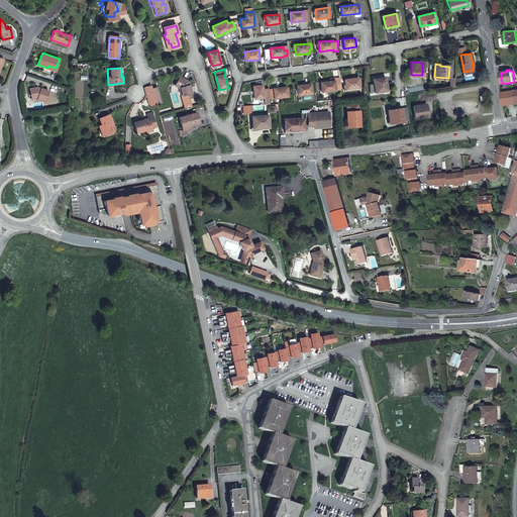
[(181,87),(183,95),(186,95),(187,98),(194,96),(189,81),(181,76),(177,84),(181,87)]
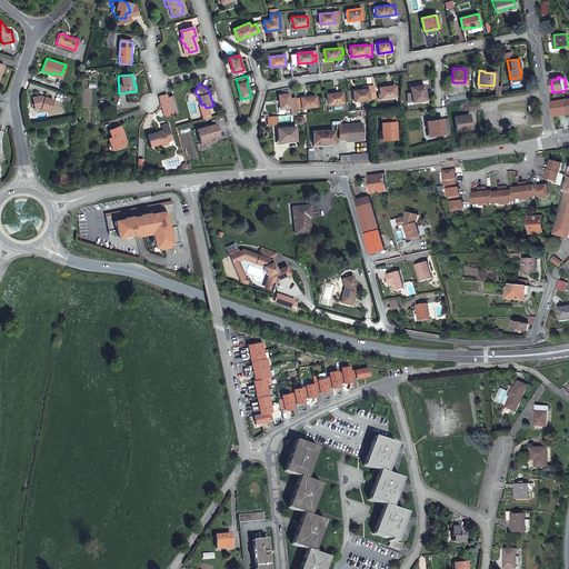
[(423,83),(410,86),(412,101),(426,99),(423,83)]
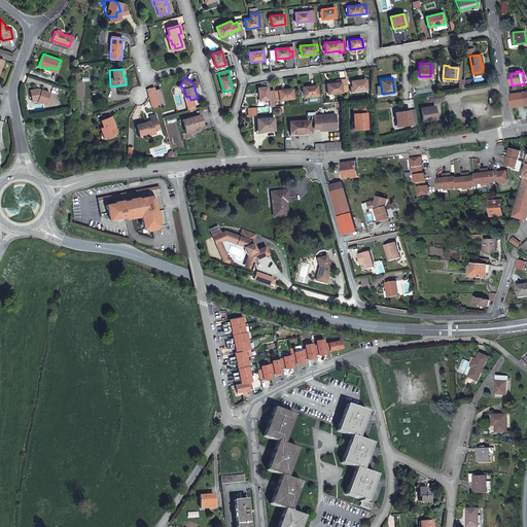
[(341,82),(326,83),(327,94),(342,92),(342,91),(347,90),(345,78),(340,79),(341,82)]
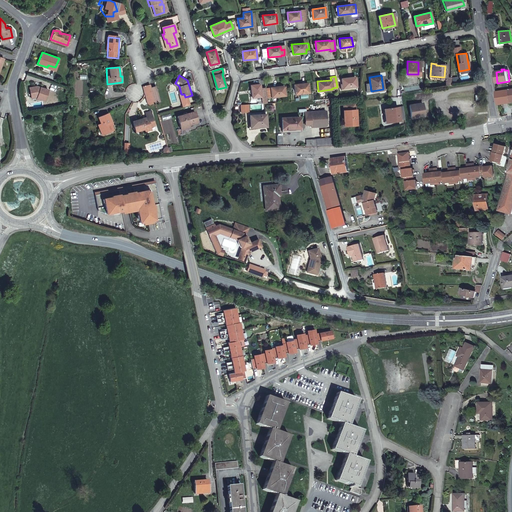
[(355,76),(341,78),(342,88),(356,86),(355,76)]
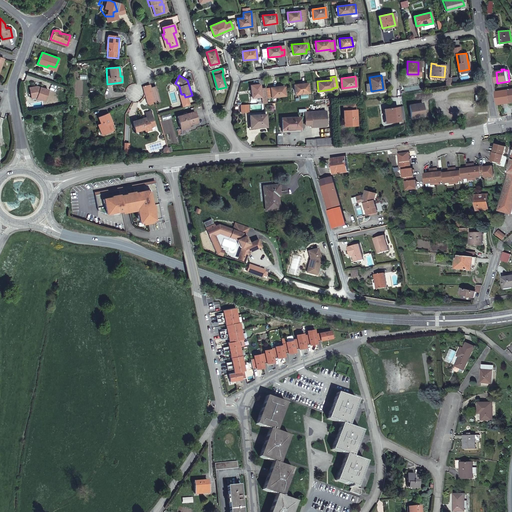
[(307,83),(293,85),(295,94),(309,92),(307,83)]
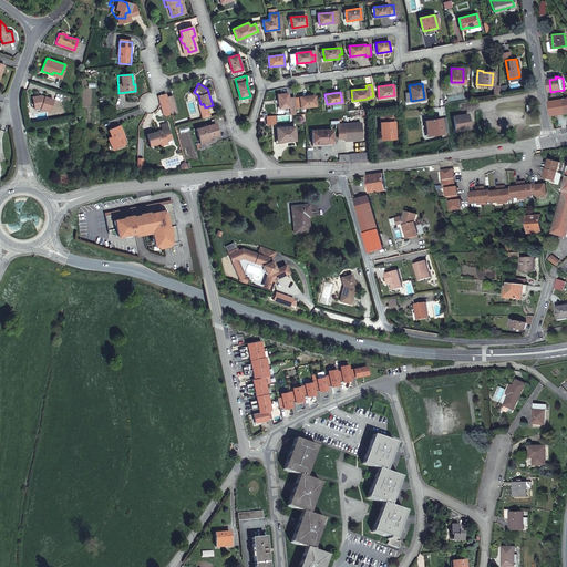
[(278,94),(278,100),(279,109),(289,107),(288,93),(278,94)]
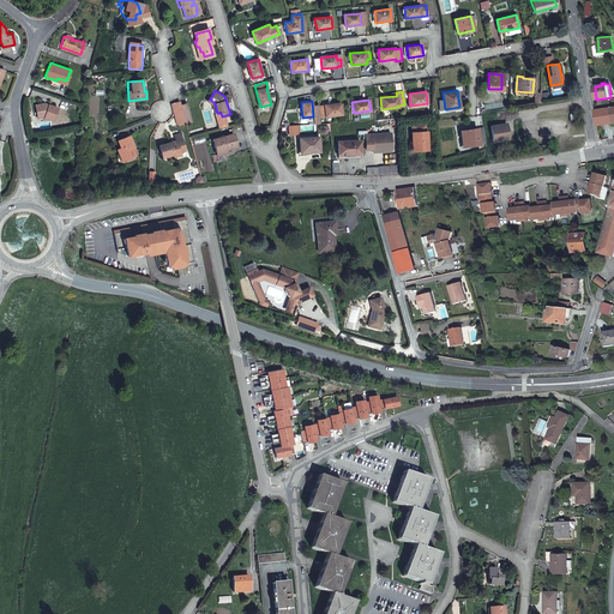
[(60,108),(46,103),(37,107),(41,116),(44,115),(47,116),(46,118),(55,121),(60,108)]
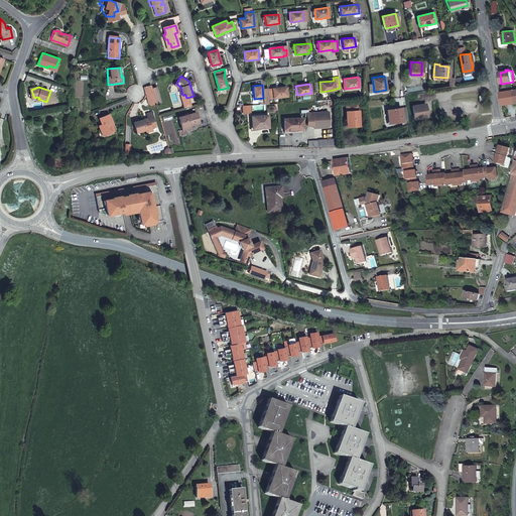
[(272,89),(269,90),(270,98),(273,98),(274,98),(286,97),(285,87),(272,89)]
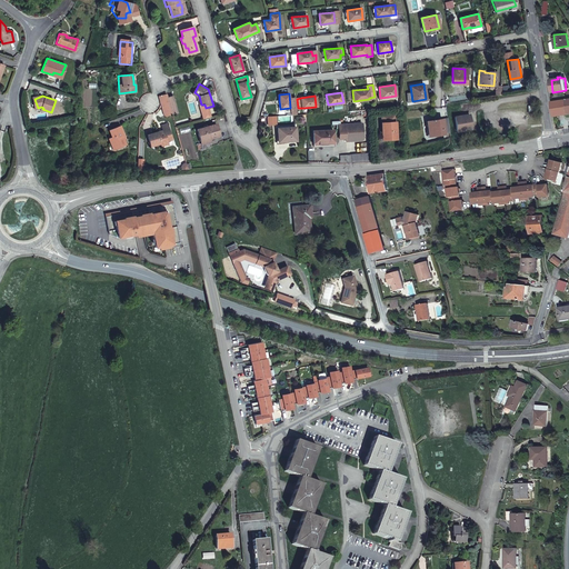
[(555,116),(568,112),(568,99),(552,102),(555,116)]
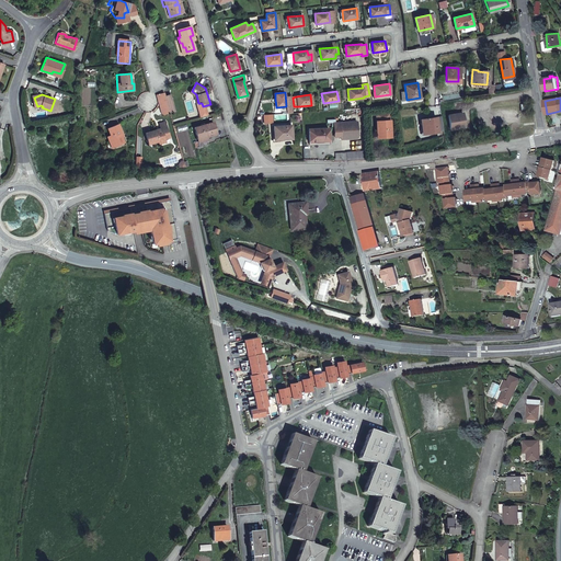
[(276,107),(275,99),(271,99),(272,110),(286,109),(286,106),(276,107)]
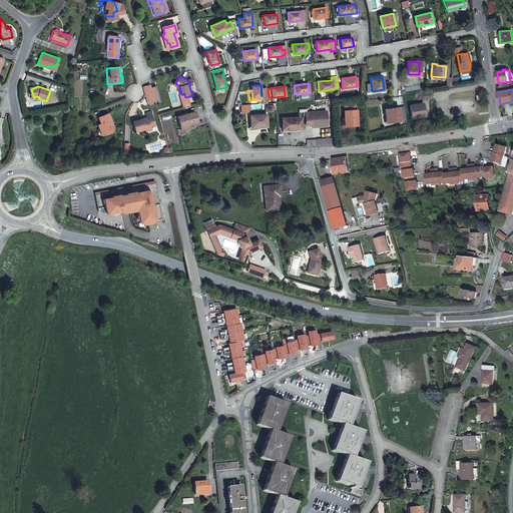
[(423,103),(410,105),(412,118),(425,116),(423,103)]
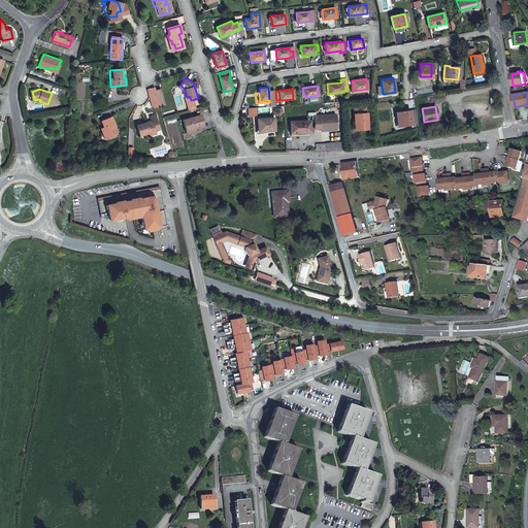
[(366,107),(355,107),(355,114),(354,114),(355,126),(358,126),(358,130),(368,129),(367,112),(366,112),(366,107)]
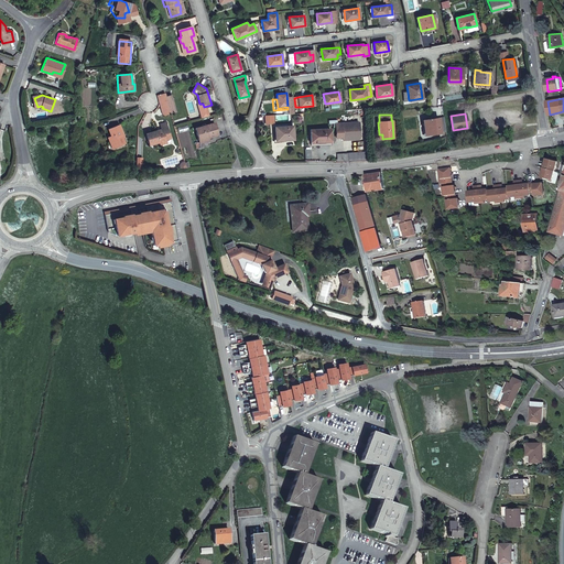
[(446,131),(444,117),(423,120),(425,132),(434,131),(434,133),(446,131)]
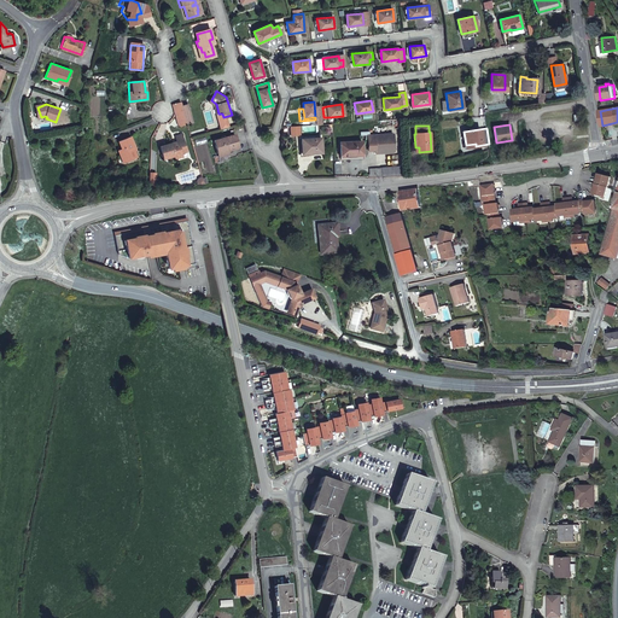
[(216,139),(220,152),(229,150),(239,147),(235,134),(216,139)]
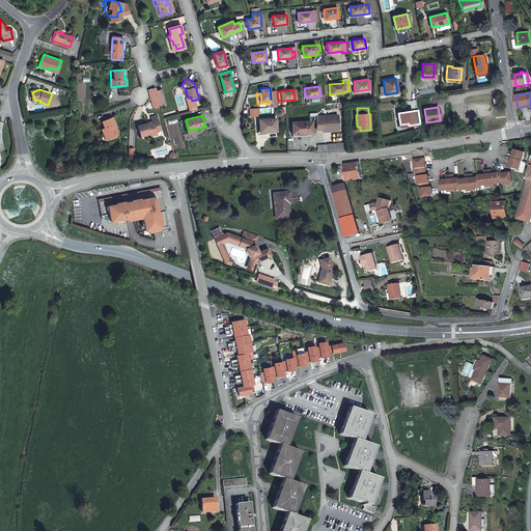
[(151,135),(151,137),(157,135),(157,132),(161,131),(157,116),(150,118),(152,122),(138,127),(141,138),(151,135)]
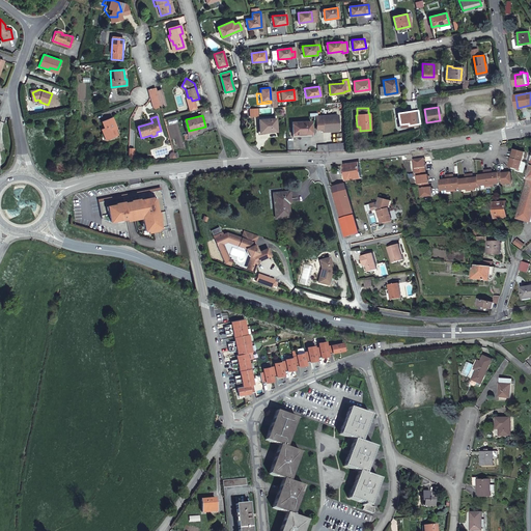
[(340,117),(325,119),(326,128),(326,130),(341,128),(340,117)]
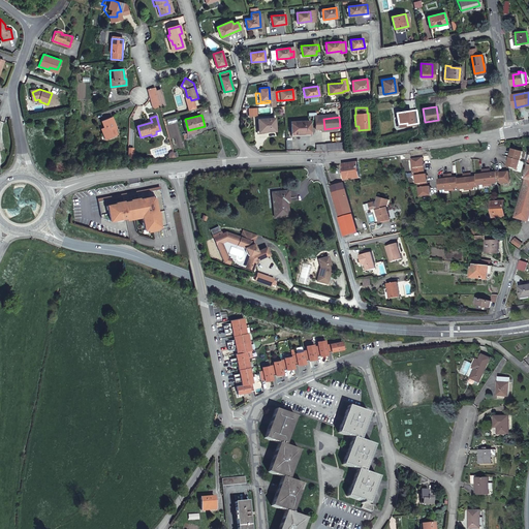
[(275,118),(258,121),(260,133),(277,131),(275,118)]
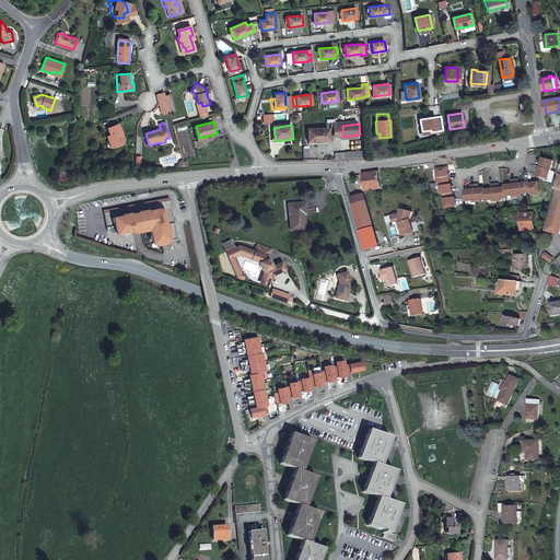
[(111,137),(107,137),(109,143),(112,143),(113,149),(124,146),(123,139),(120,136),(123,136),(119,126),(108,129),(111,137)]
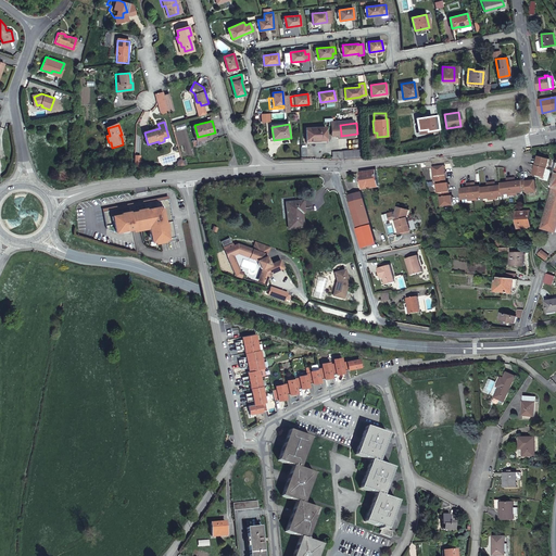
[(328,126),(308,129),(310,141),(329,139),(328,126)]
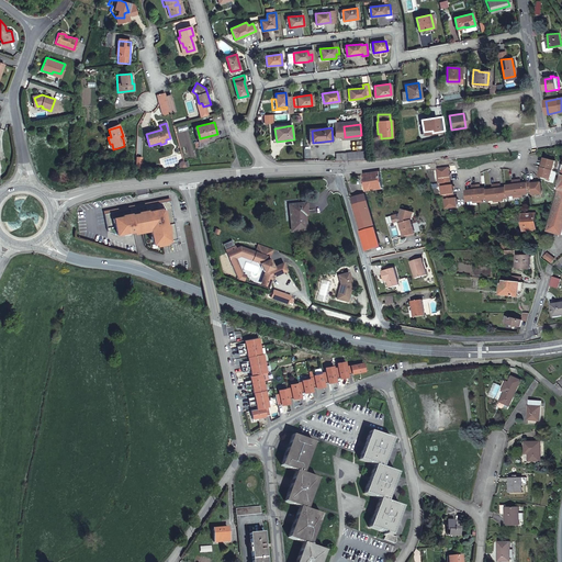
[(363,163),(370,161),(368,148),(352,150),(352,152),(348,153),(349,163),(363,163)]
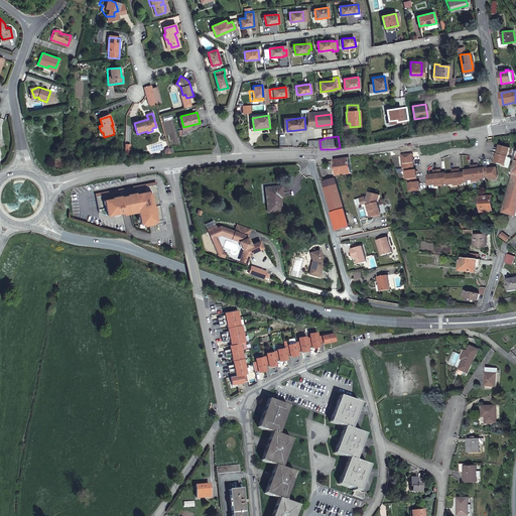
[(501,145),(498,153),(508,156),(510,147),(501,145)]
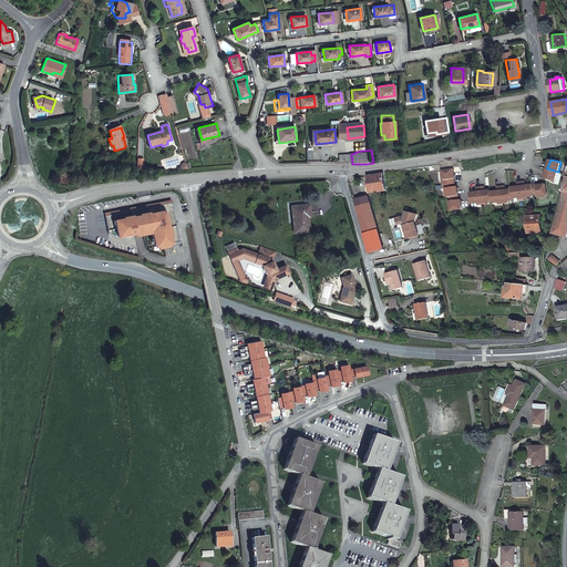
[(547,168),(545,178),(555,181),(558,172),(547,168)]
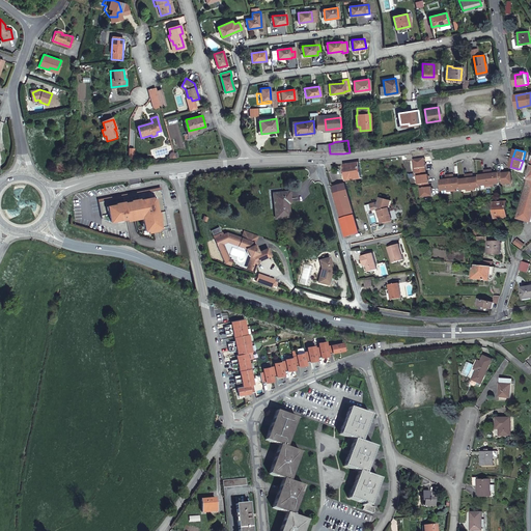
[(424,159),(414,160),(415,169),(416,168),(417,168),(418,172),(425,171),(425,167),(424,159)]
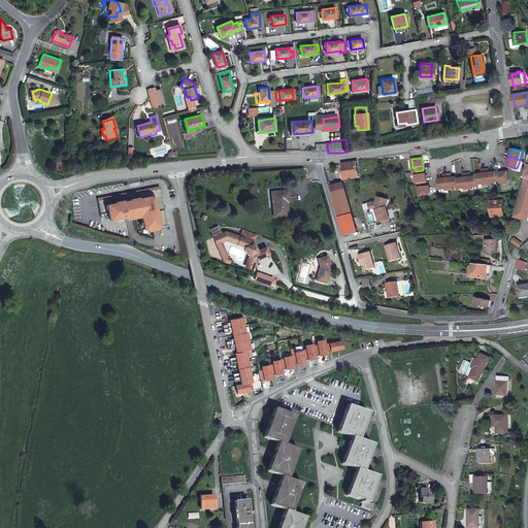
[(349,163),(342,164),(343,174),(344,179),(360,177),(358,162),(349,163)]
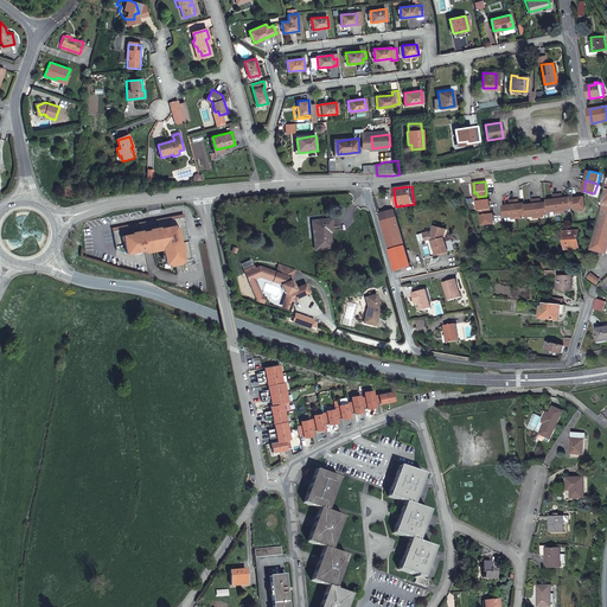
[(562,193),(558,195),(561,211),(566,210),(572,209),(570,206),(570,198),(563,198),(562,193)]
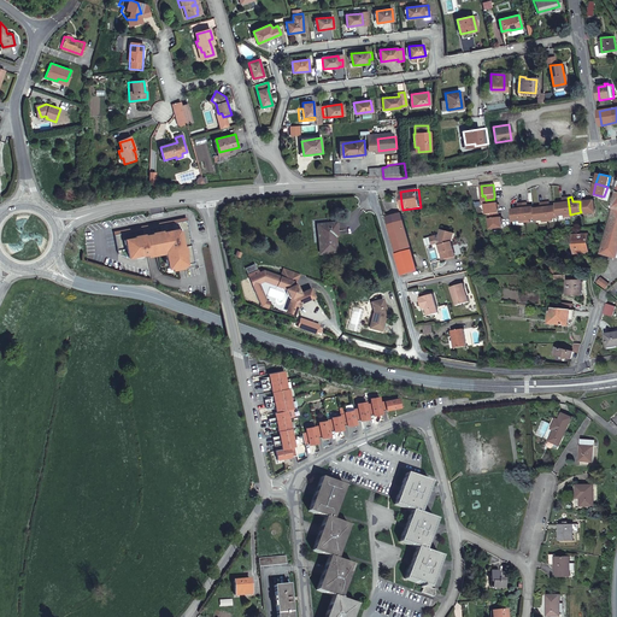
[(557,204),(557,206),(558,216),(565,215),(570,215),(568,198),(563,198),(564,203),(557,204)]
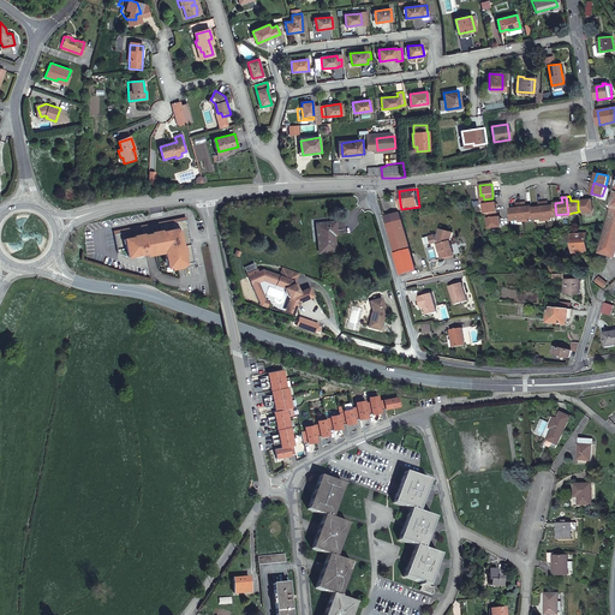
[(488,214),(497,212),(496,202),(494,202),(493,198),(484,199),(484,203),(484,204),(485,214),(487,214),(488,214)]
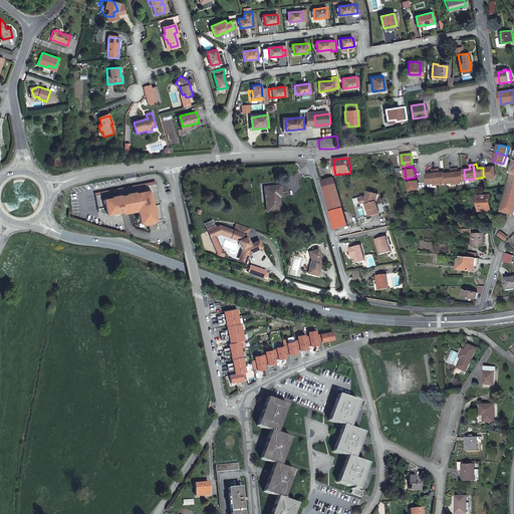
[(482,167),(483,168),(483,175),(487,174),(488,176),(488,178),(496,177),(495,167),(487,168),(486,166),(482,167)]
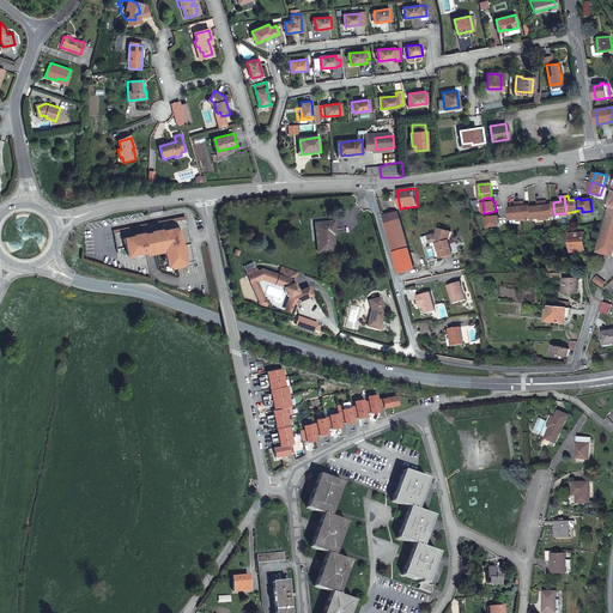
[(612,199),(599,252),(612,254),(612,199)]
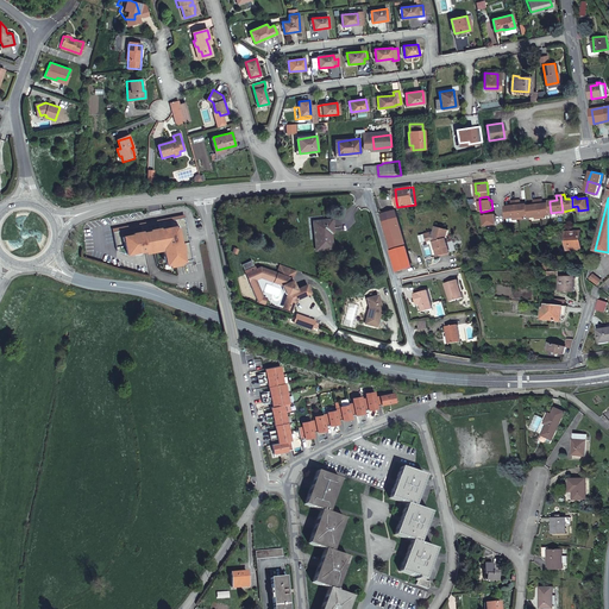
[(542,199),(538,200),(540,217),(545,215),(551,214),(551,213),(550,203),(542,203),(542,199)]
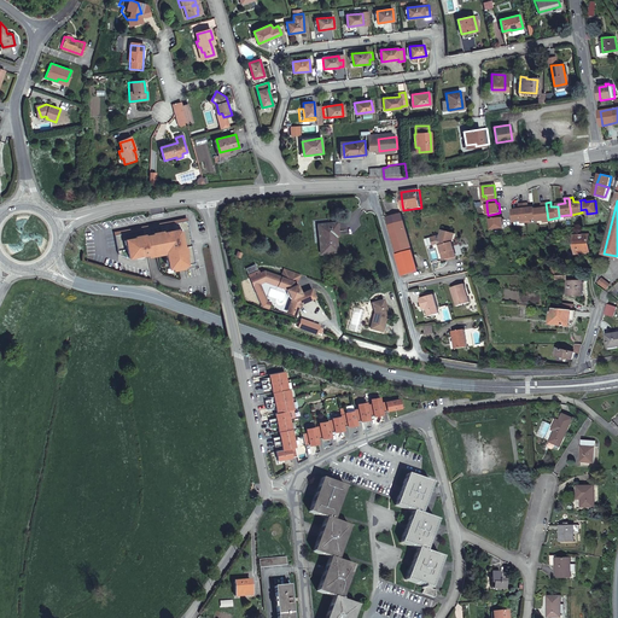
[(528,203),(523,204),(525,221),(530,220),(536,219),(535,209),(535,208),(528,208),(528,203)]
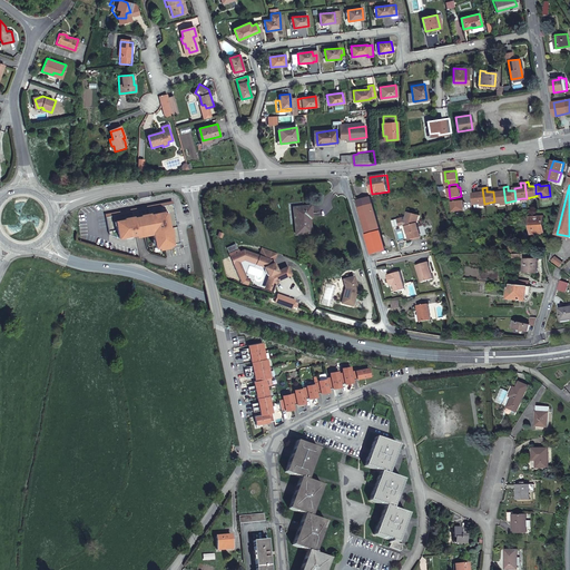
[(500,192),(493,193),(494,202),(495,204),(501,203),(505,203),(503,187),(500,187),(500,192)]
